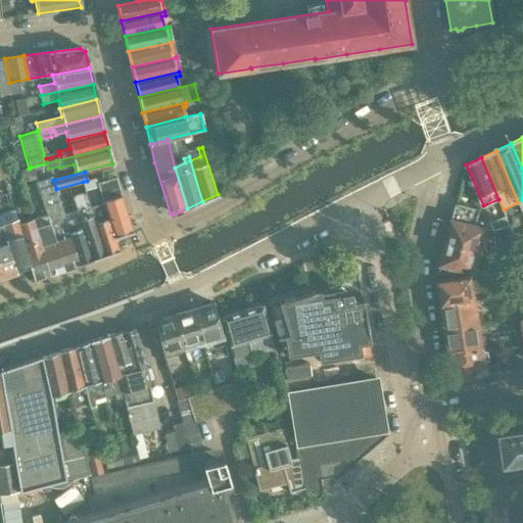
[(46,217),(47,220),(63,270),(78,266),(64,219),(63,215),(51,176),(35,181),(47,216),(46,217)]
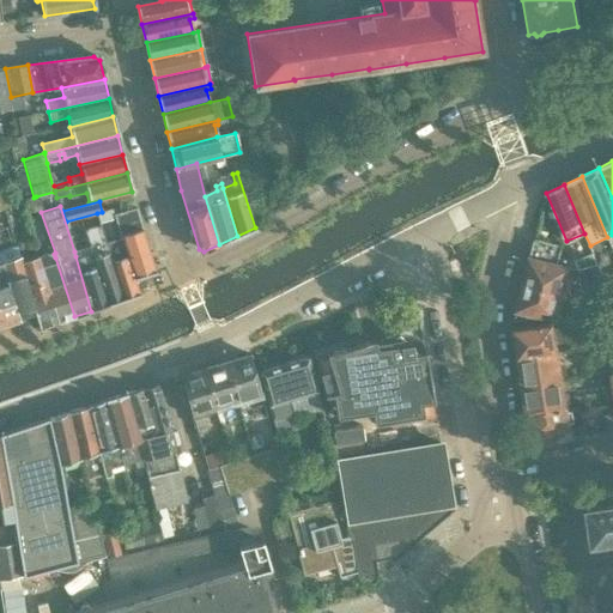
[(115,219),(121,238),(133,278),(155,271),(135,208),(114,214),(115,219)]
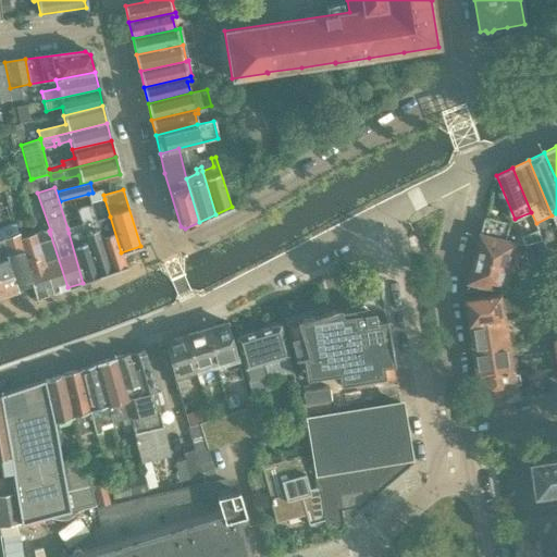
[(93,193),(88,194),(90,202),(104,199),(103,195),(101,190),(93,193)]
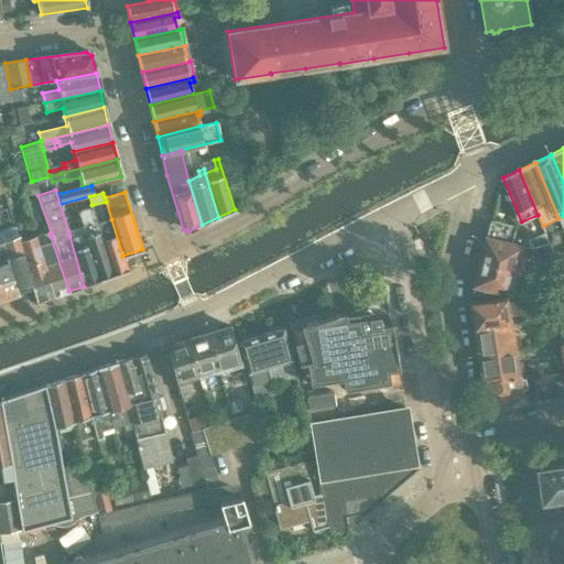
[(94,216),(82,219),(98,281),(112,275),(96,224),(94,216)]
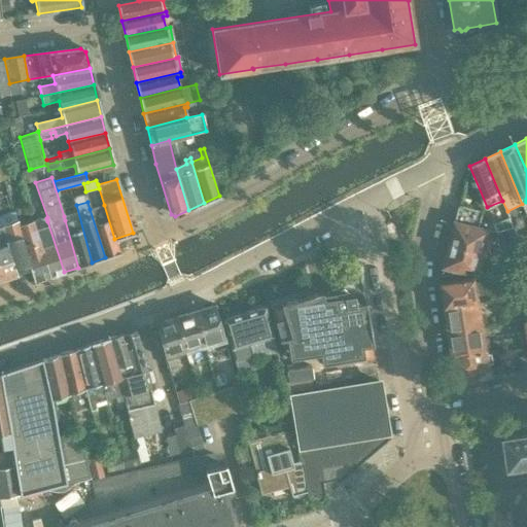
[(64,216),(65,220),(78,268),(92,262),(76,205),(75,206),(77,212),(64,216)]
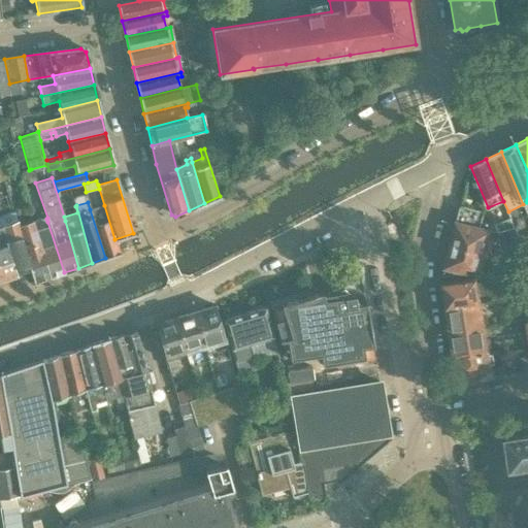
[(104,205),(90,209),(105,258),(119,254),(114,239),(104,205)]
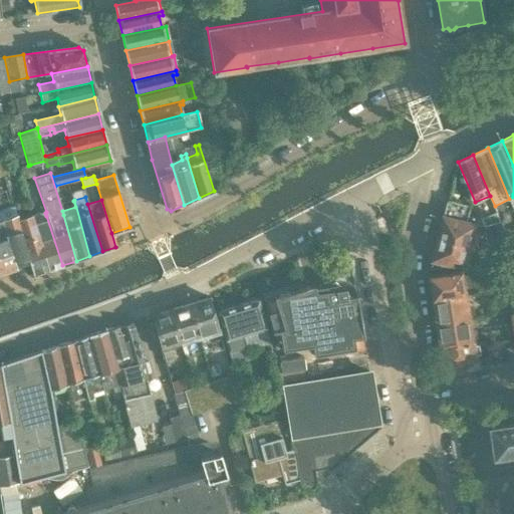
[(439,238),(472,246),(477,224),(485,226),(479,212),(470,210),(471,205),(449,200),(439,238)]
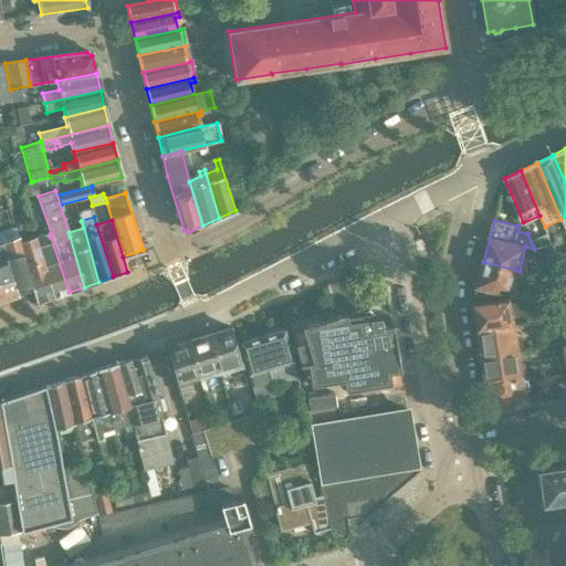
[(14,228),(0,232),(0,240),(1,243),(16,293),(31,287),(35,303),(37,303),(18,240),(14,228)]
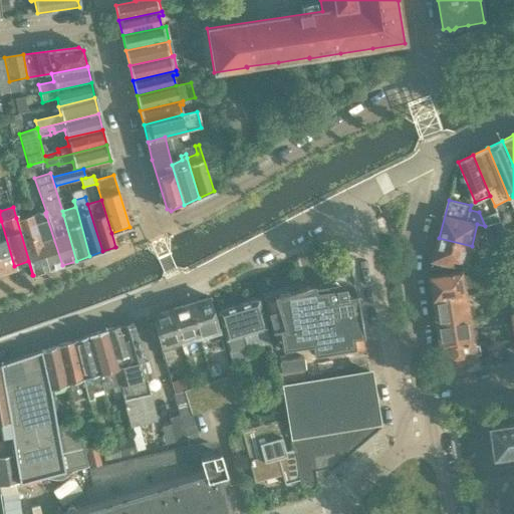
[(31,217),(31,218),(47,270),(62,265),(46,216),(45,213),(31,217)]
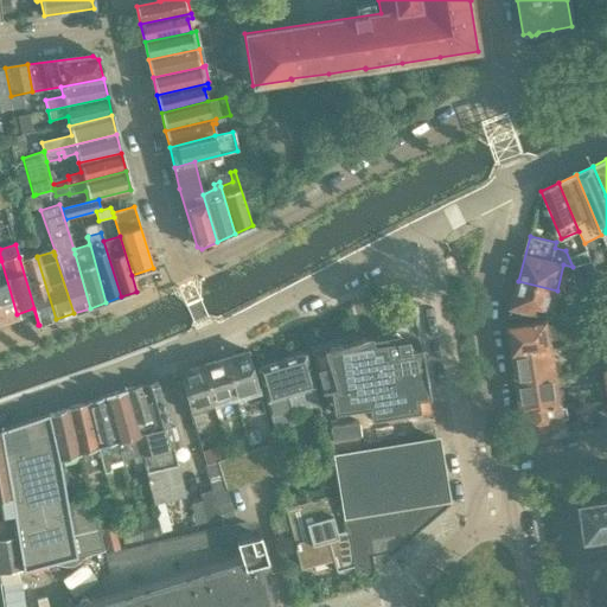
[(24,256),(19,257),(39,325),(56,319),(37,257),(25,261),(24,256)]
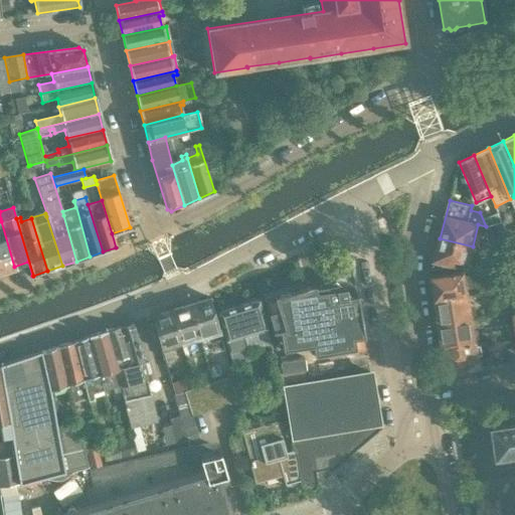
[(0,271),(1,274),(15,269),(14,267),(1,221),(0,218),(0,271)]
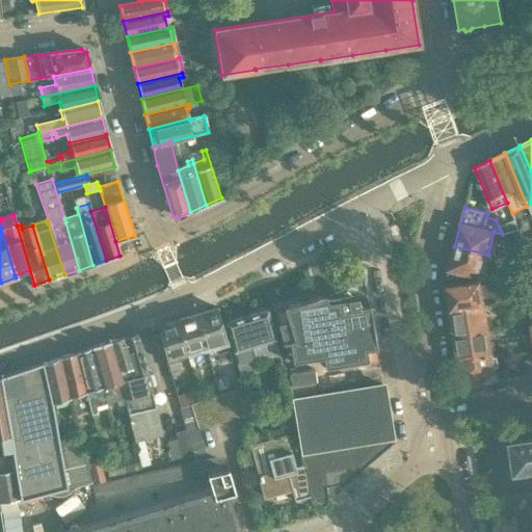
[(488,255),(454,246),(447,277),(470,273),(472,267),(484,270),(488,255)]
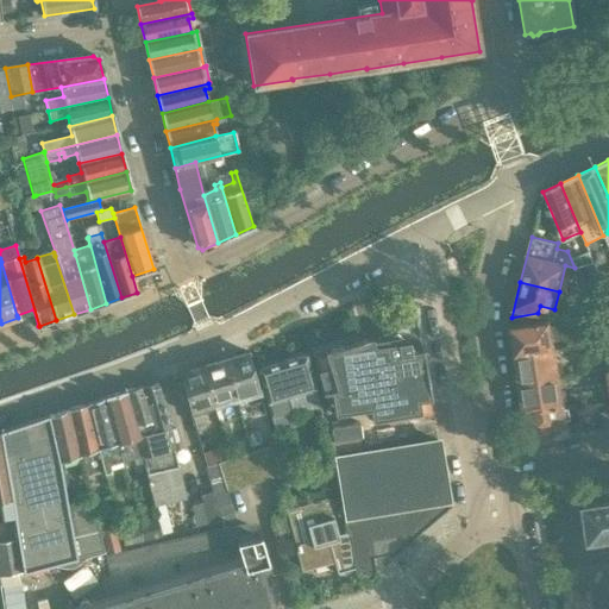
[(510,327),(515,356),(554,349),(550,320),(510,327)]
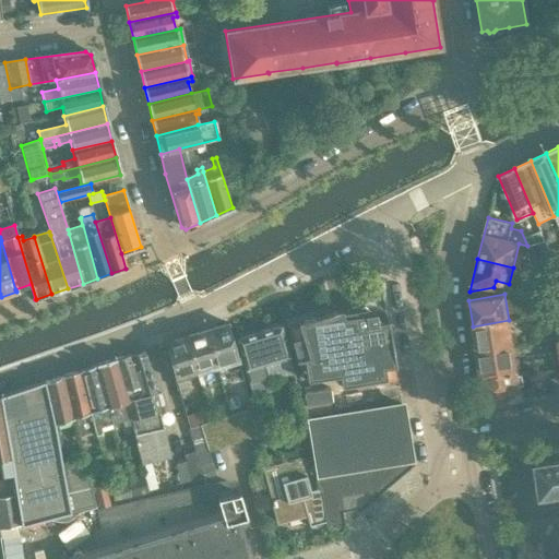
[(319,316),(319,314),(317,314),(318,316),(297,322),(301,337),(292,341),(297,358),(294,358),(295,359),(302,358),(306,379),(337,375),(340,384),(384,378),(383,367),(394,365),(390,344),(391,343),(391,342),(390,342),(387,320),(380,321),(375,317),(375,312),(372,312),(363,305),(363,304),(341,310),(341,309),(319,316)]
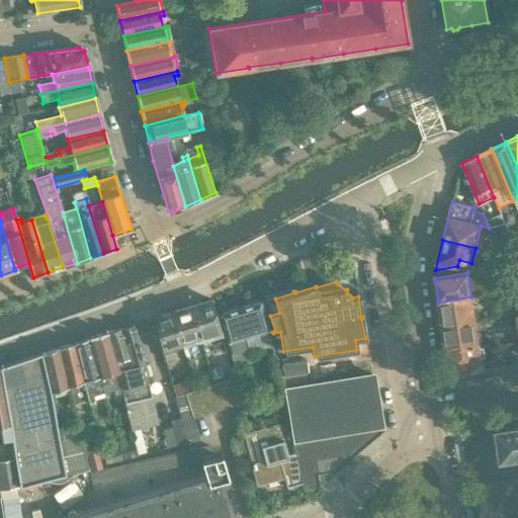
[(438,303),(442,326),(475,321),(471,296),(438,303)]
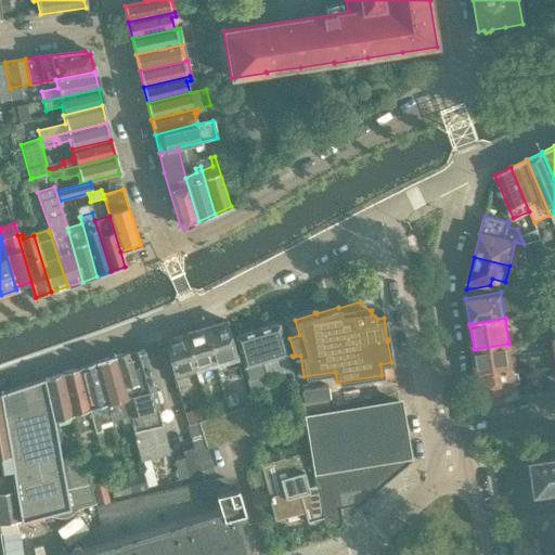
[(226,321),(204,327),(216,365),(236,359),(226,321)]
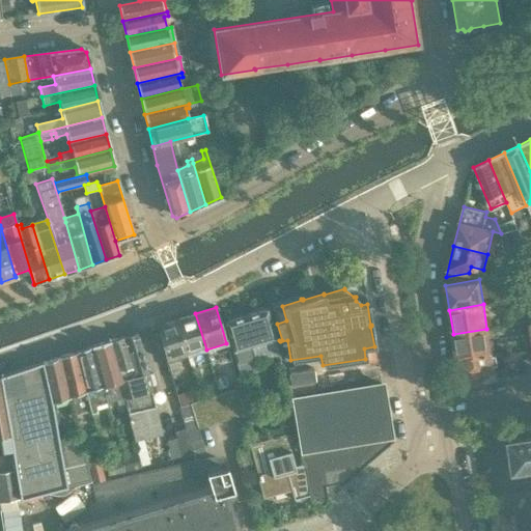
[(274,339),(275,339),(267,310),(224,323),(236,365),(255,360),(255,361),(278,354),(274,339)]
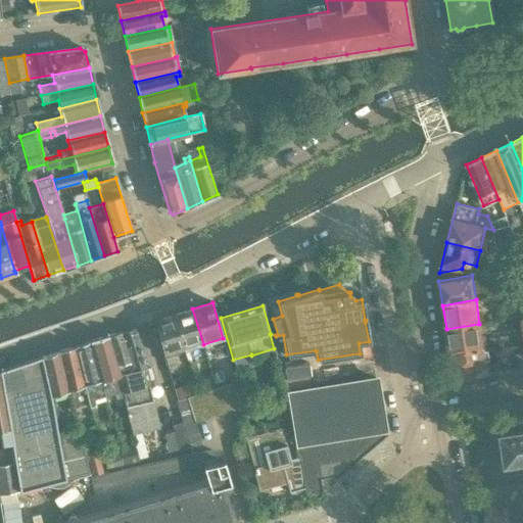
[(192,308),(173,315),(184,350),(203,344),(192,308)]
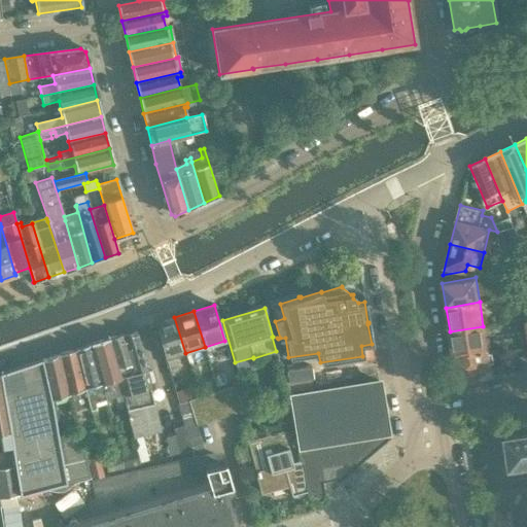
[(185,353),(174,317),(154,323),(165,359),(185,353)]
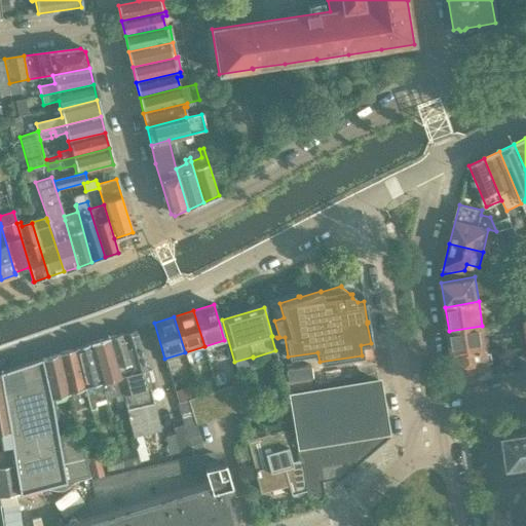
[(449,331),(453,355),(486,350),(482,326),(449,331)]
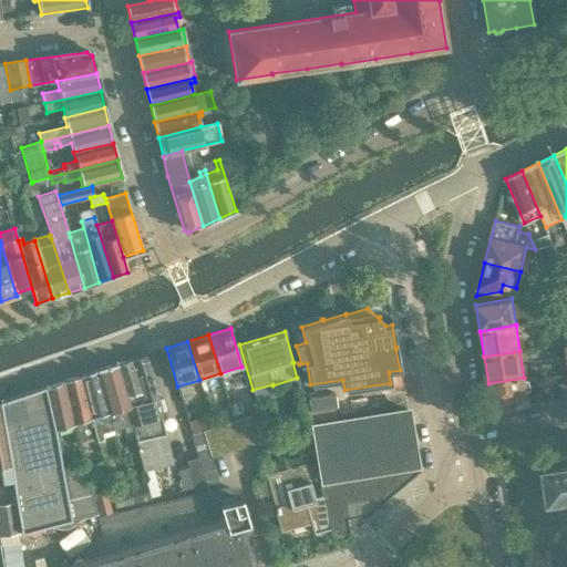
[(132,429),(131,430),(142,470),(150,498),(158,495),(152,467),(172,462),(160,415),(161,415),(144,354),(129,359),(141,402),(126,406),(132,429)]
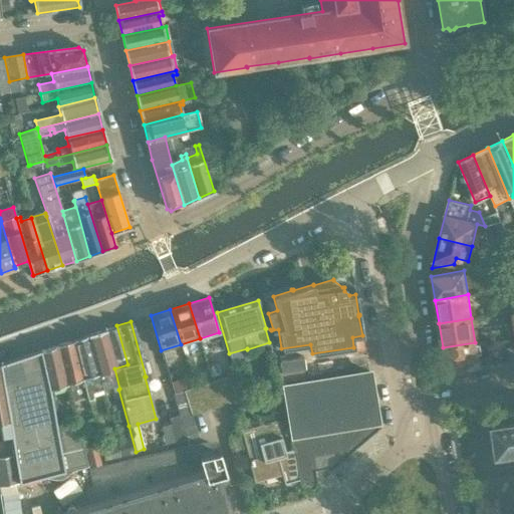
[(116,325),(103,329),(114,368),(127,364),(116,325)]
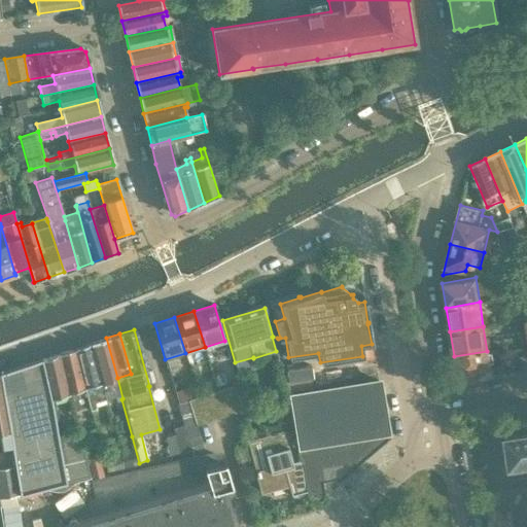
[(90,344),(103,395),(104,399),(113,396),(114,401),(121,399),(123,398),(117,378),(106,338),(90,344)]
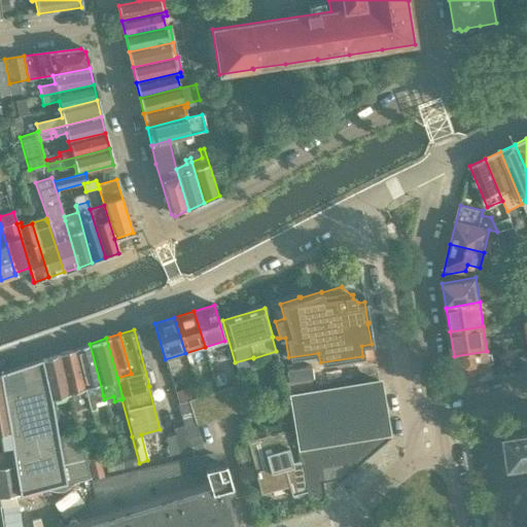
[(74,348),(88,403),(90,411),(97,409),(95,401),(104,399),(103,395),(90,344),(74,348)]
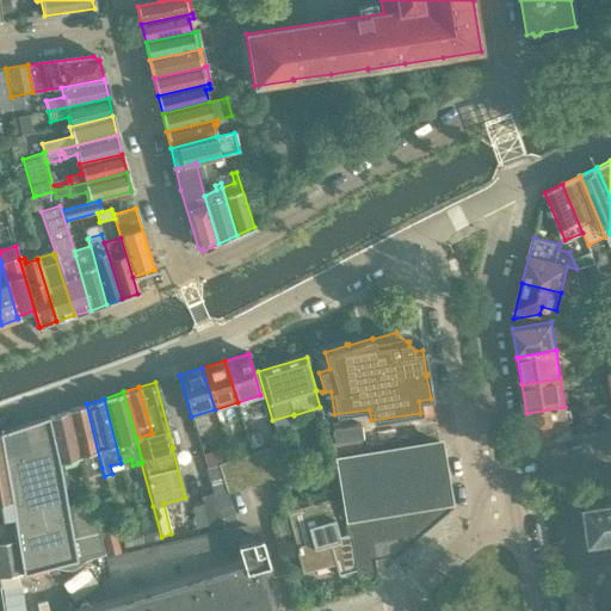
[(67,409),(79,456),(84,479),(92,476),(91,471),(102,468),(86,403),(67,409)]
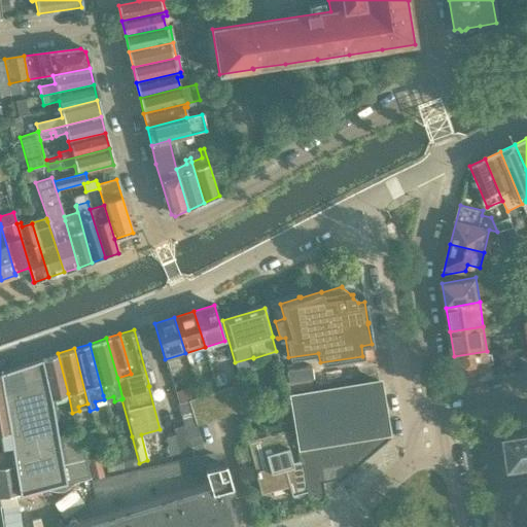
[(487,351),(454,356),(457,376),(461,380),(491,375),(487,351)]
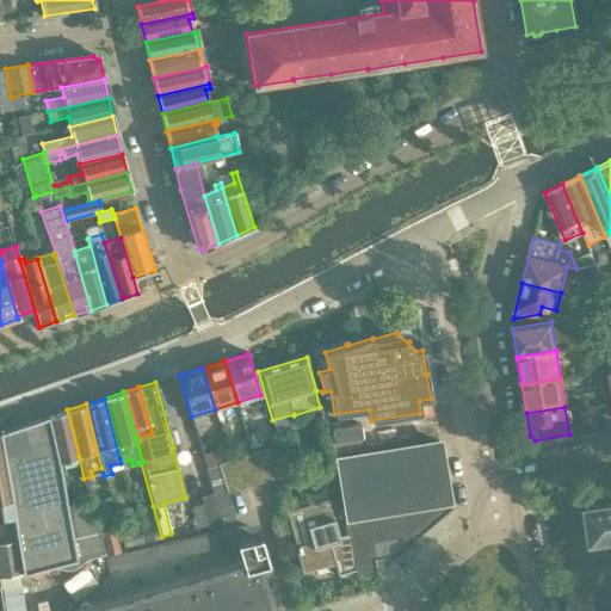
[(48,417),(56,463),(79,456),(67,409),(48,417)]
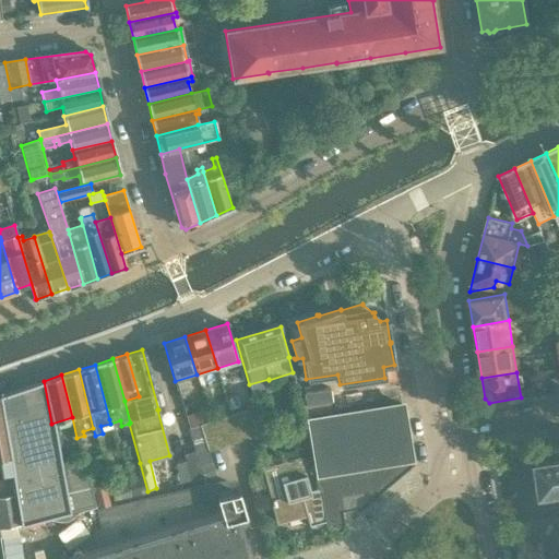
[(0,403),(14,495),(20,523),(20,525),(95,504),(83,460),(60,464),(51,424),(44,381),(0,394),(0,403)]
